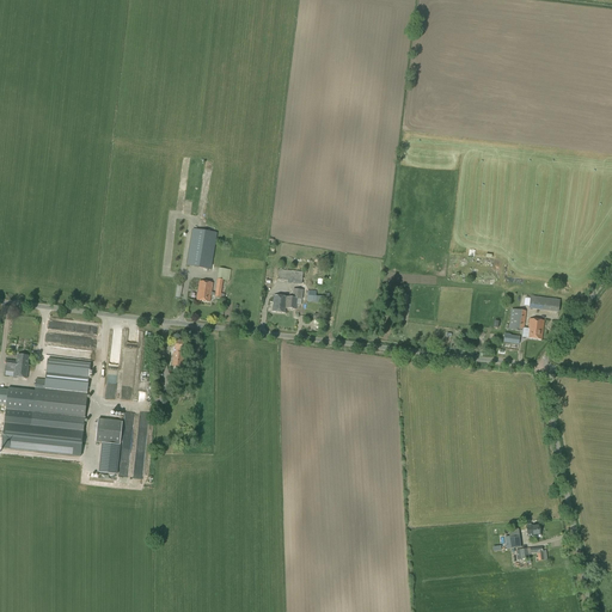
[(218,233),(193,228),(187,267),(210,270),(218,233)]
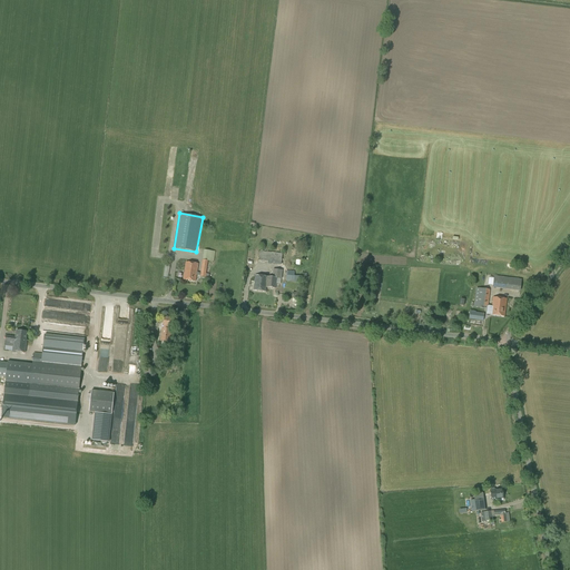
[(213,262),(215,252),(204,249),(200,273),(197,273),(198,264),(186,262),(183,279),(195,282),(196,275),(200,276),(199,276),(208,277),(208,275),(206,274),(208,261),(213,262)]
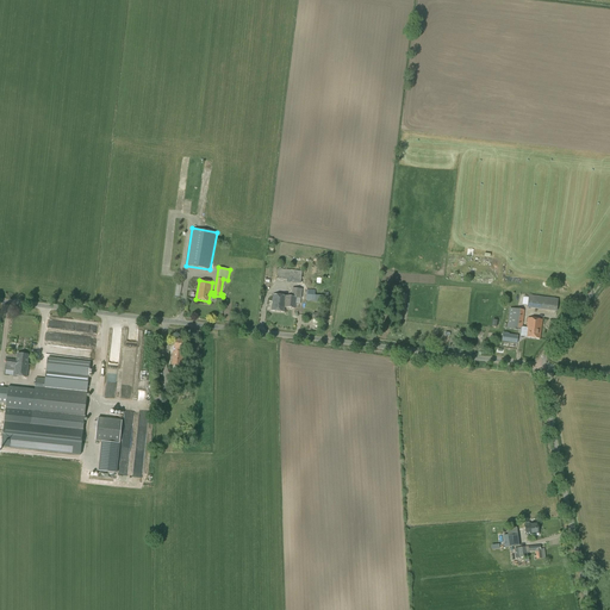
[(300,284),(303,272),(278,269),(277,281),(300,284)]
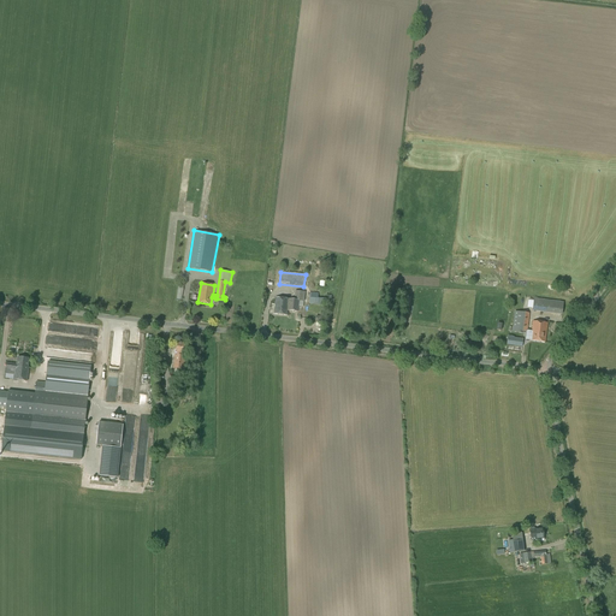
[(295,301),(289,300),(288,311),(297,312),(298,301),(303,302),(304,294),(296,292),(295,301)]
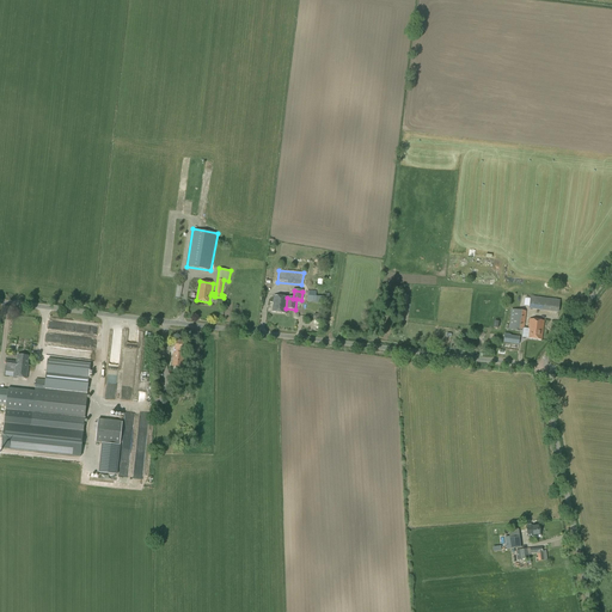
[(286,308),(287,298),(274,297),(271,312),(286,313),(286,308)]
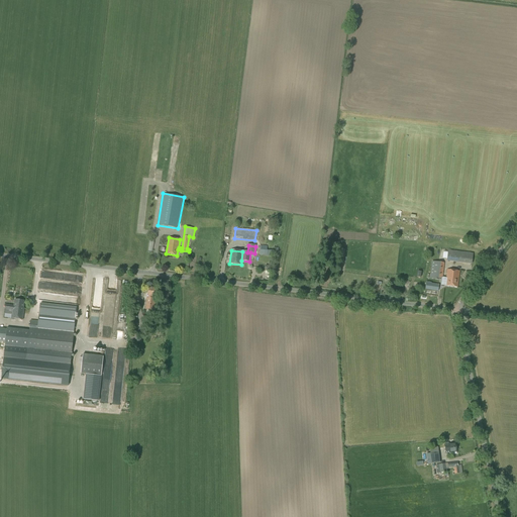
[(472,264),(473,254),(448,250),(446,261),(472,264)]
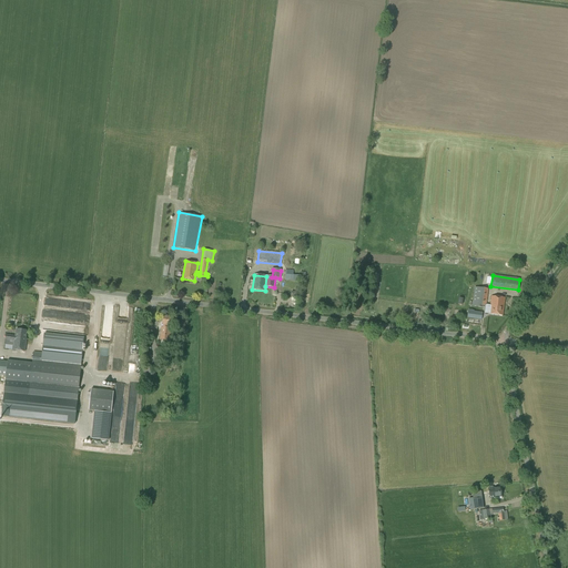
[(486,306),(488,288),(474,287),(472,306),(483,307),(483,305),(486,306)]
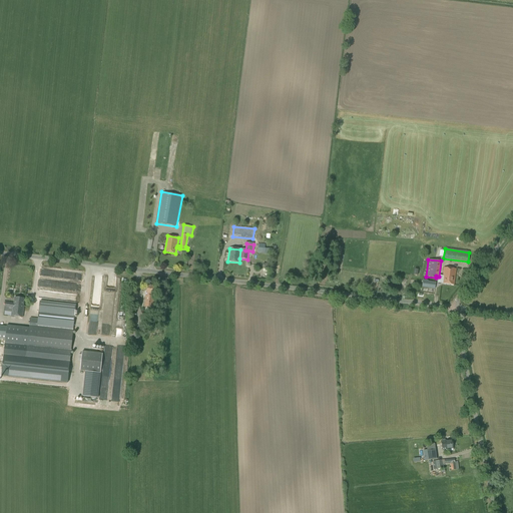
[(442,276),(441,281),(442,281),(442,284),(454,286),(456,270),(444,268),(443,276),(442,276)]
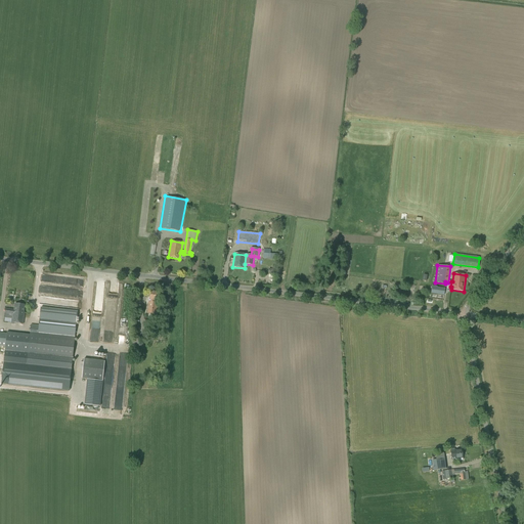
[(444,295),(445,289),(432,287),(431,294),(444,295)]
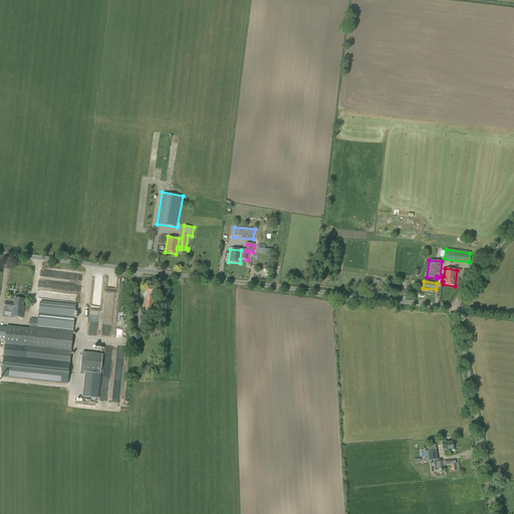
[(148,296),(154,297),(154,294),(155,294),(156,287),(148,286),(147,293),(148,294),(148,296)]
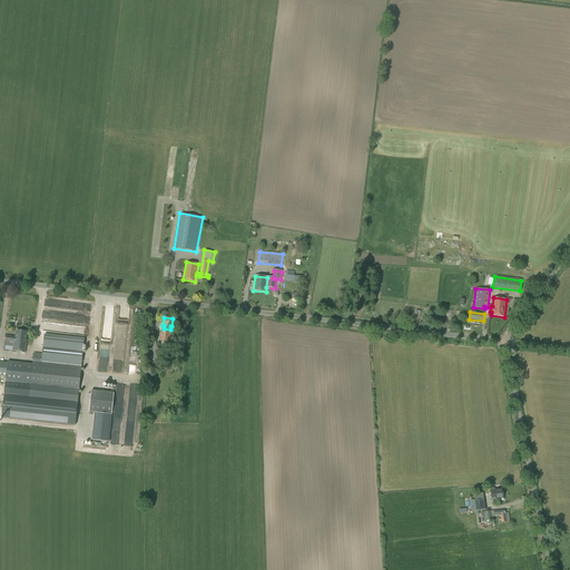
[(172,330),(170,330),(164,328),(161,328),(160,341),(169,342),(172,330)]
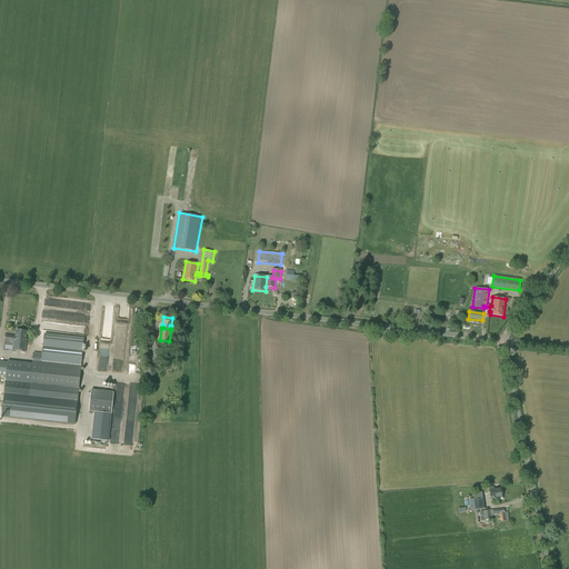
[(13,337),(12,346),(12,350),(26,352),(27,339),(26,339),(27,331),(16,330),(15,337),(13,337)]
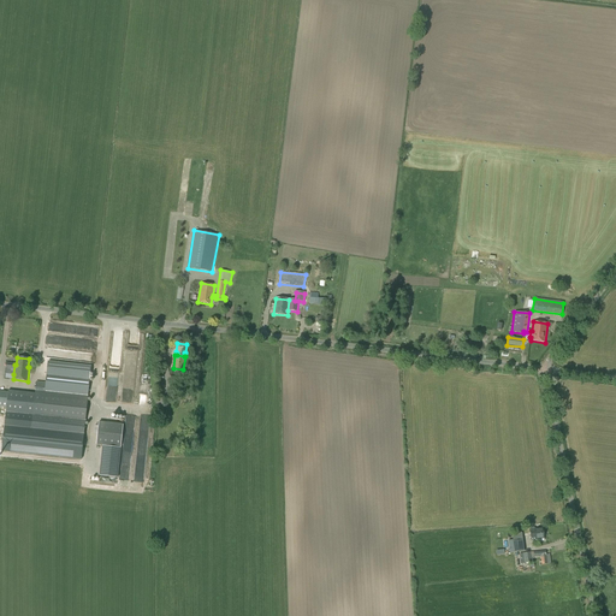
[(86,422),(90,373),(47,368),(46,383),(36,381),(35,395),(35,396),(29,395),(27,408),(34,409),(31,430),(83,436),(86,422)]
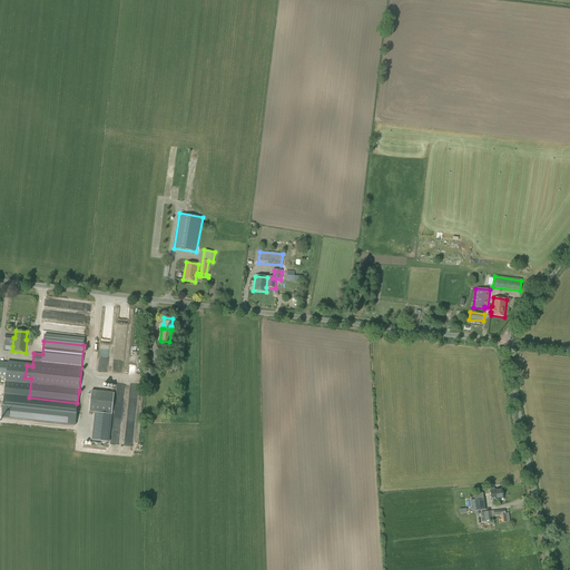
[(21,385),(23,365),(6,363),(6,364),(0,363),(0,376),(5,377),(3,383),(21,385)]
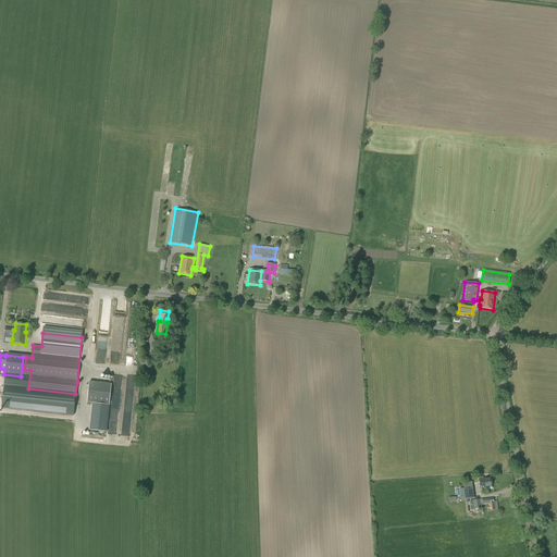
[(151,373),(151,369),(151,360),(140,360),(141,369),(146,369),(146,373),(151,373)]
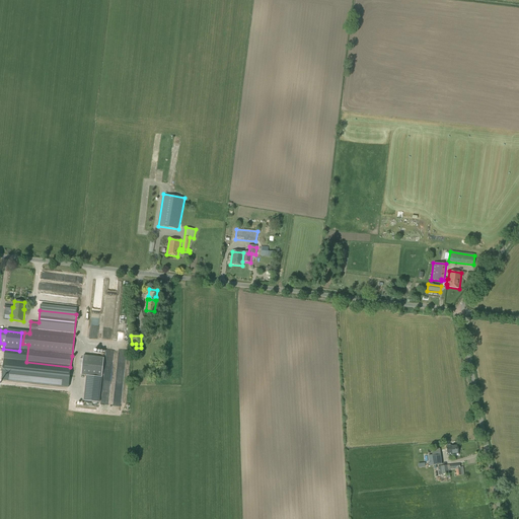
[(83,354),(81,372),(101,375),(103,356),(83,354)]
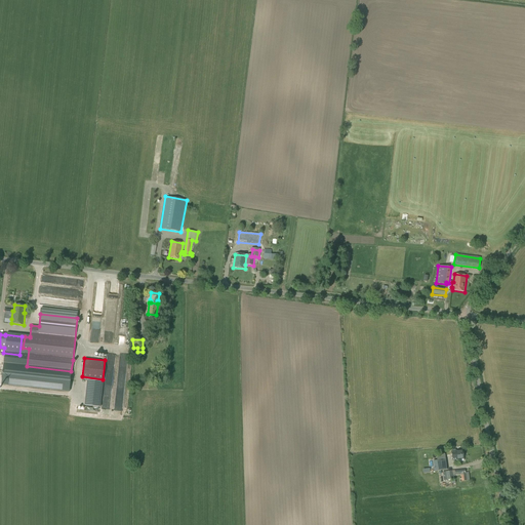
[(86,381),(84,407),(99,408),(103,382),(86,381)]
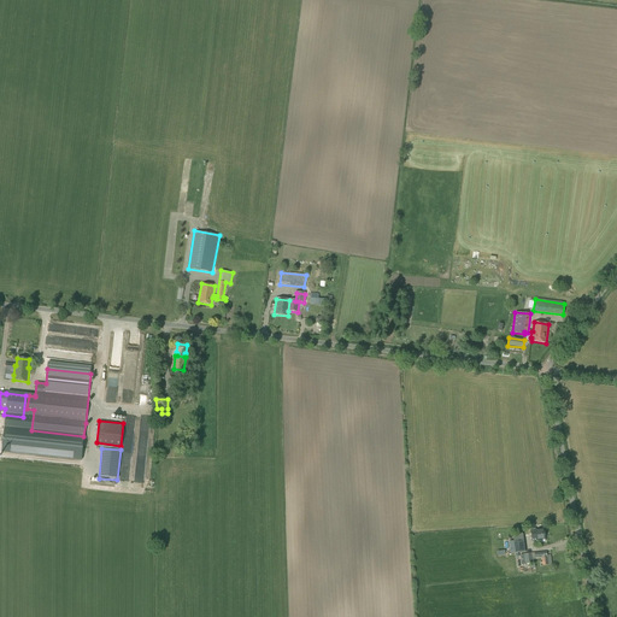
[(545,542),(545,540),(544,529),(530,530),(532,541),(536,541),(536,542),(545,542)]
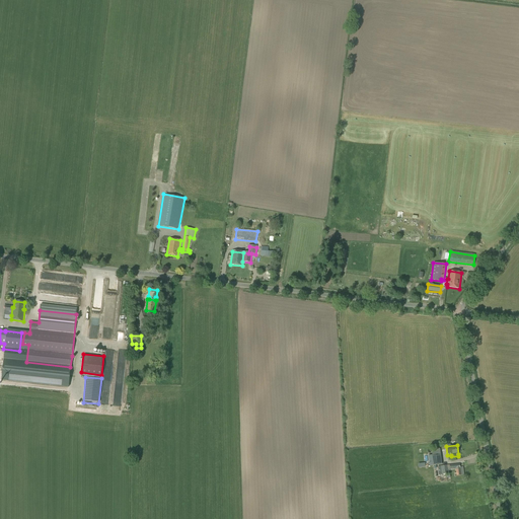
[(433,465),(441,464),(440,455),(432,456),(433,465)]
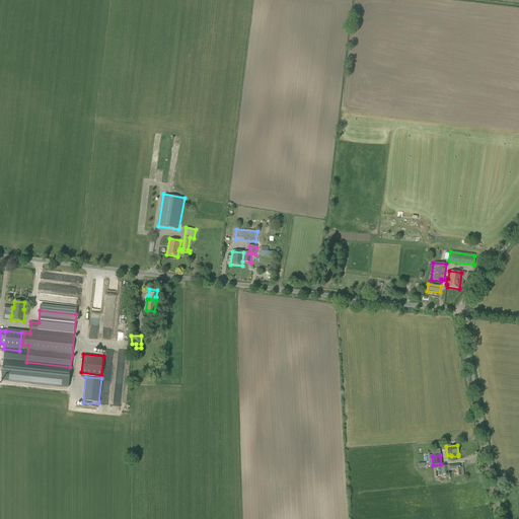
[(459,464),(449,465),(450,469),(455,469),(456,472),(456,475),(461,475),(459,464)]
